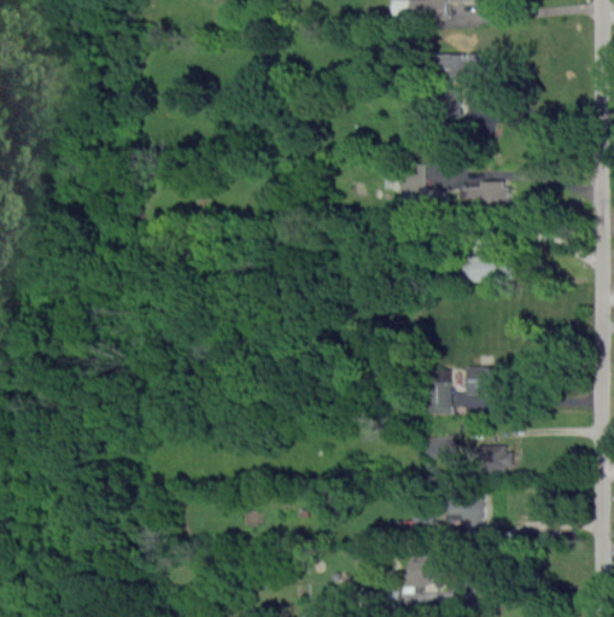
[(501,86),(479,86),(479,81),(446,82),(445,68),(438,68),(438,54),(463,54),(463,59),(467,59),(467,53),(480,53),(480,63),(501,63),(501,86)]
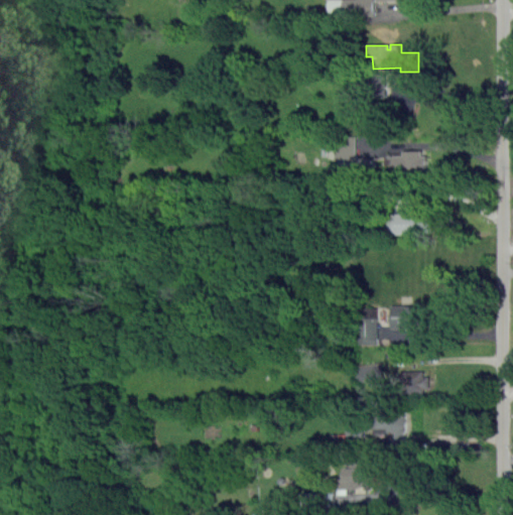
[(383,93),(383,75),(371,75),(372,93),(383,93)]
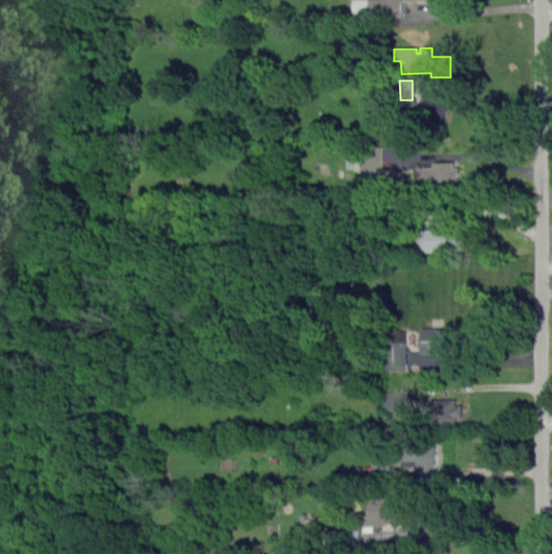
[(359,171),(382,172),(382,153),(359,153),(359,171)]
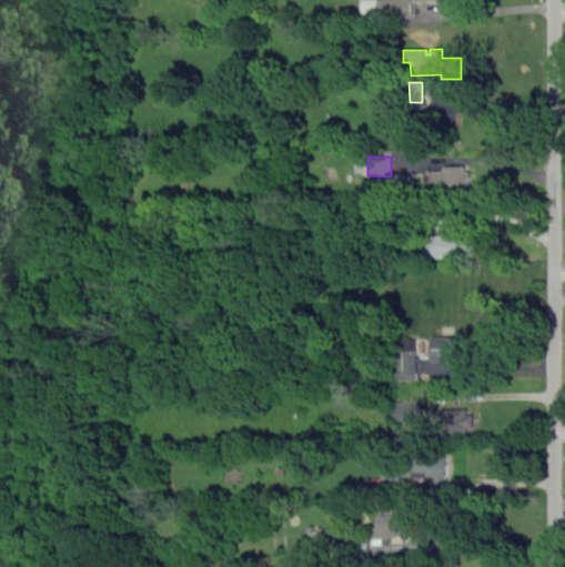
[(431,191),(431,172),(443,172),(443,166),(463,166),(462,171),(468,171),(468,191),(431,191)]
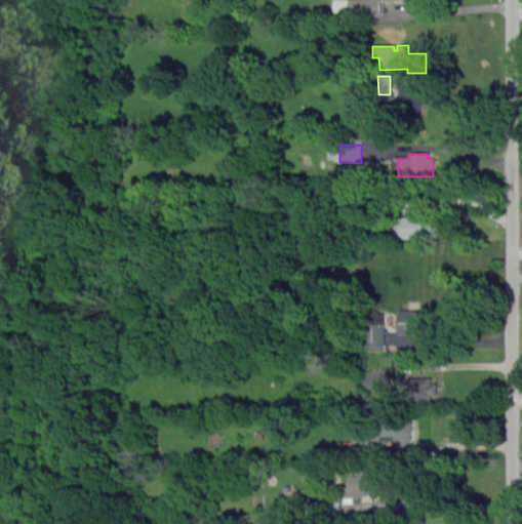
[(393,239),(393,225),(399,225),(399,217),(415,217),(415,211),(428,211),(429,226),(433,226),(434,238),(393,239)]
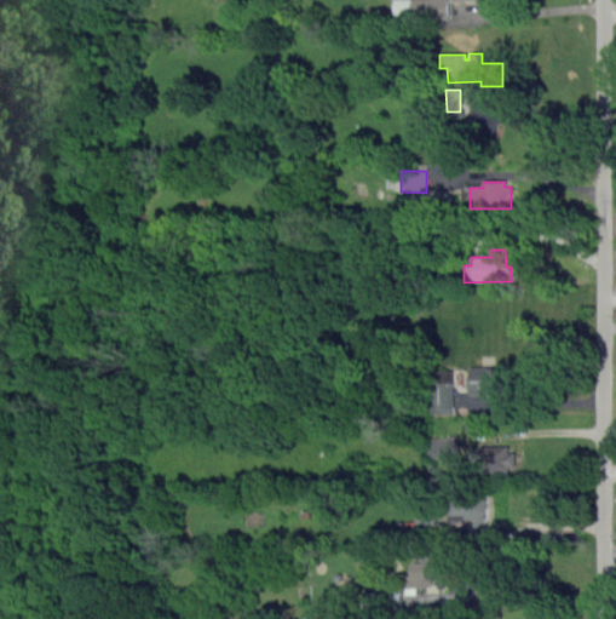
[(506,395),(468,395),(468,370),(506,370),(506,374),(511,374),(511,388),(506,388),(506,395)]
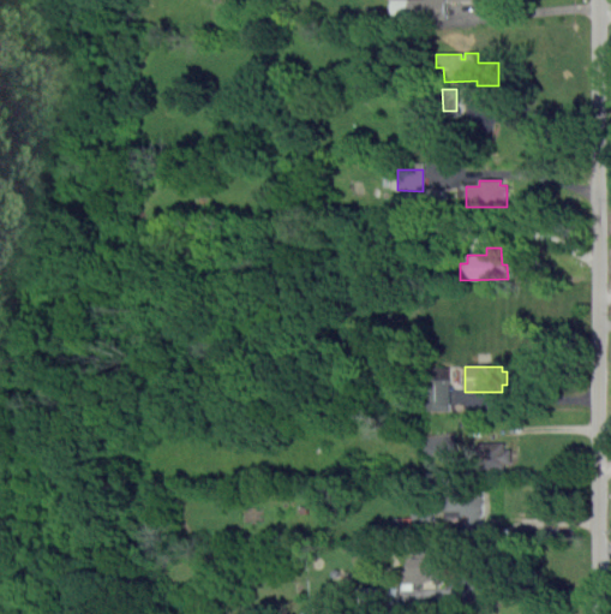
[(430,379),(429,411),(448,411),(448,380),(430,379)]
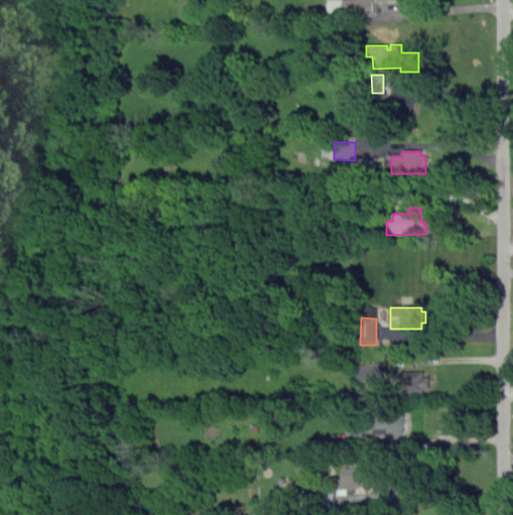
[(356,381),(381,380),(380,364),(355,365),(356,381)]
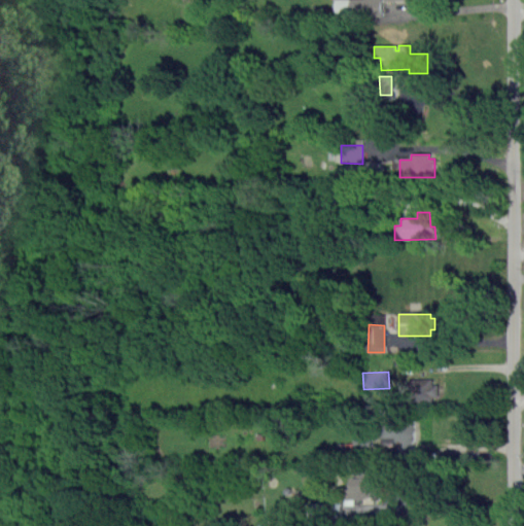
[(408,404),(407,381),(430,380),(431,385),(435,385),(437,397),(431,397),(431,402),(408,404)]
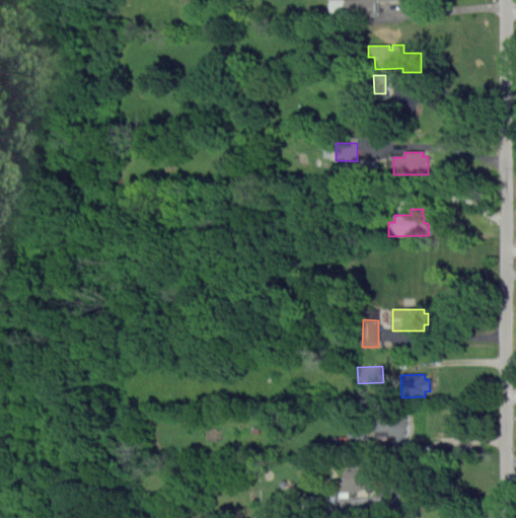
[(390,448),(390,440),(394,439),(394,436),(375,437),(374,415),(406,414),(407,435),(404,435),(404,447),(390,448)]
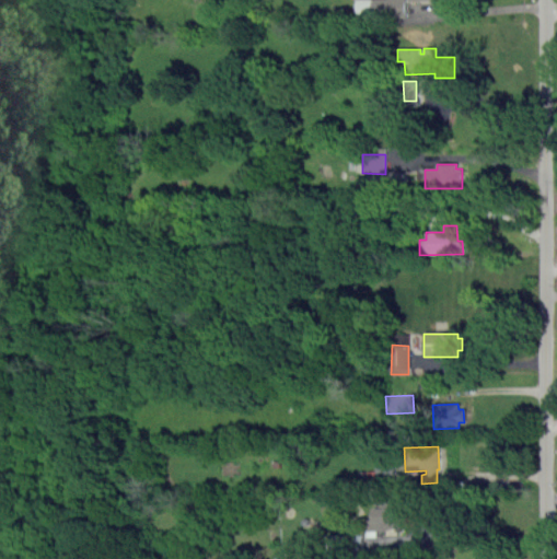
[(374,465),(374,484),(394,482),(393,465),(374,465)]
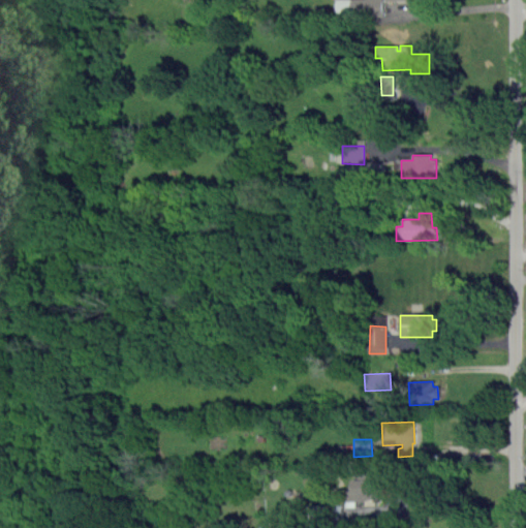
[(347,502),(346,491),(354,491),(354,474),(378,474),(379,499),(368,499),(368,502),(347,502)]
